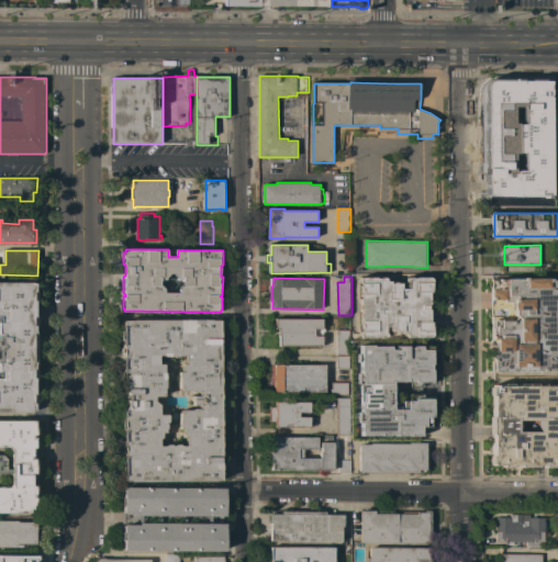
[(363,332),(360,332),(359,313),(363,313),(363,308),(364,304),(363,304),(363,299),(359,299),(359,284),(359,283),(363,283),(363,278),(378,278),(381,279),(382,278),(386,278),(388,279),(388,281),(392,281),(392,283),(394,283),(394,282),(398,282),(398,283),(403,283),(403,282),(408,281),(408,279),(409,278),(413,278),(417,278),(431,278),(433,279),(433,290),(432,290),(432,292),(431,292),(431,305),(430,305),(430,310),(431,310),(431,322),(433,323),(433,325),(434,325),(434,335),(432,337),(417,337),(414,337),(410,337),(409,336),(409,334),(388,334),(388,336),(387,337),(382,337),(378,337),(363,337),(363,332)]
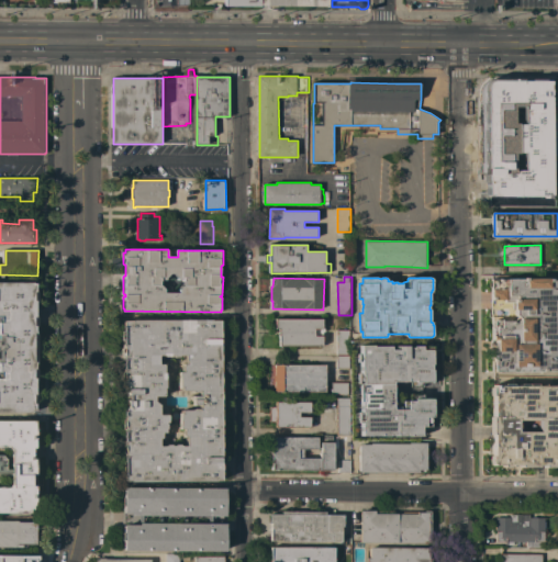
[(492,350),(498,350),(498,340),(494,340),(493,279),(557,279),(557,313),(557,322),(557,351),(557,355),(557,371),(492,372),(492,350)]
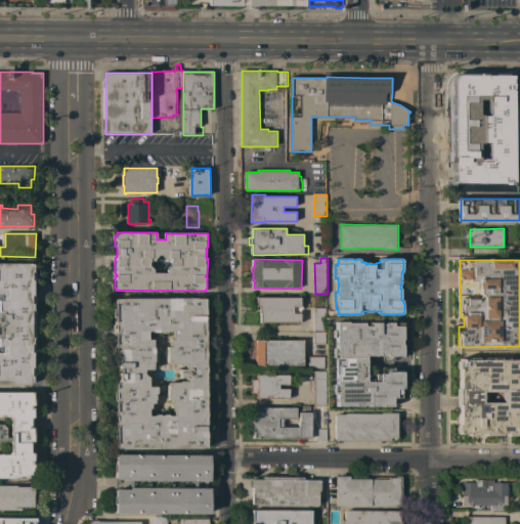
[(0,384),(0,263),(32,263),(32,264),(35,264),(35,272),(36,272),(36,280),(35,280),(35,296),(36,296),(36,304),(35,304),(35,311),(36,311),(36,338),(35,338),(34,344),(36,344),(36,353),(35,353),(35,368),(35,377),(34,377),(34,384),(31,384),(0,384)]
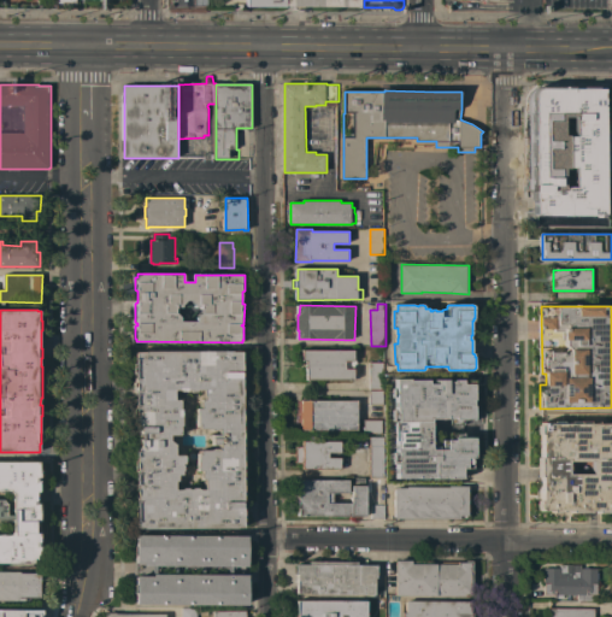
[(355,350),(355,362),(358,362),(358,364),(355,364),(355,380),(309,380),(309,369),(309,360),(305,360),(305,350),(355,350)]
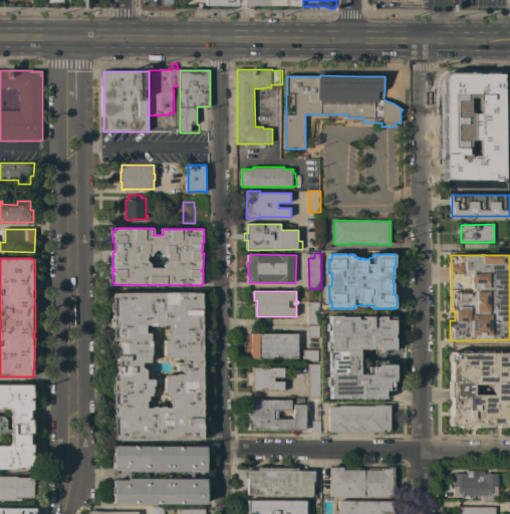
[(120,440),(114,440),(114,431),(113,431),(113,423),(114,423),(114,415),(113,415),(113,406),(114,406),(114,393),(113,393),(113,384),(114,384),(114,376),(116,376),(116,374),(118,372),(118,366),(119,366),(119,361),(118,361),(117,356),(114,355),(114,348),(112,348),(112,340),(114,340),(114,326),(113,326),(112,318),(114,318),(114,311),(112,311),(112,303),(113,303),(113,293),(121,293),(195,292),(195,293),(202,293),(203,302),(204,302),(204,310),(203,310),(203,322),(204,322),(204,330),(203,330),(203,343),(204,343),(204,351),(203,351),(203,358),(204,358),(204,366),(203,366),(203,381),(204,381),(204,390),(203,390),(203,403),(204,403),(204,411),(203,411),(203,424),(204,424),(204,431),(203,431),(203,439),(198,440),(120,441),(120,440)]
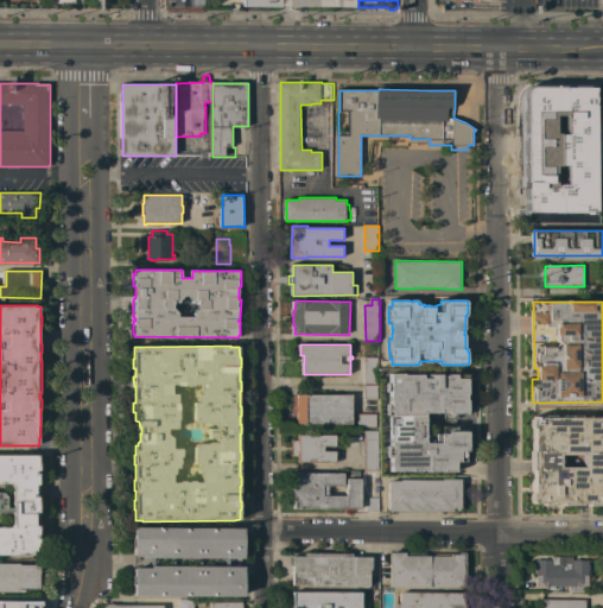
[(367,358),(380,358),(380,384),(367,384),(367,358)]
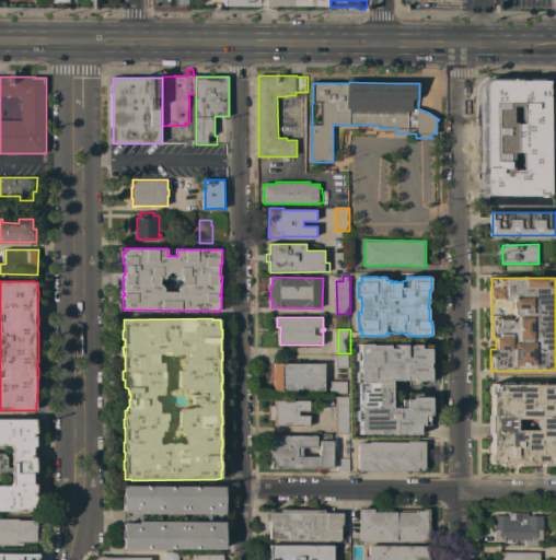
[(433,410),(432,410),(432,416),(430,416),(430,424),(423,426),(424,434),(410,434),(362,434),(362,421),(359,421),(359,410),(363,410),(363,381),(361,381),(361,373),(362,373),(362,360),(361,360),(361,352),(362,352),(362,345),(373,345),(373,346),(408,345),(408,347),(414,346),(414,345),(433,345),(433,365),(431,365),(431,369),(432,369),(432,380),(433,380),(433,382),(429,382),(429,381),(423,381),(423,384),(412,385),(412,380),(393,380),(393,408),(404,408),(404,399),(412,399),(412,393),(423,393),(423,398),(430,397),(430,396),(433,396),(433,410)]
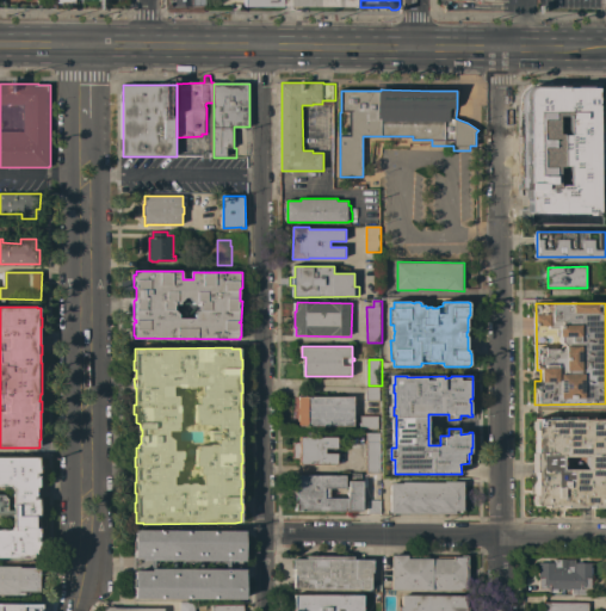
[(382,387),(381,400),(369,400),(369,387),(382,387)]
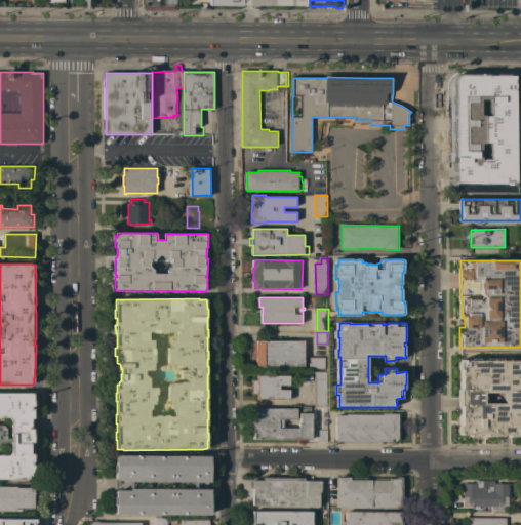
[(306,366),(258,366),(258,340),(306,340),(306,346),(307,346),(307,348),(306,348),(306,359),(307,359),(307,361),(306,361),(306,366)]
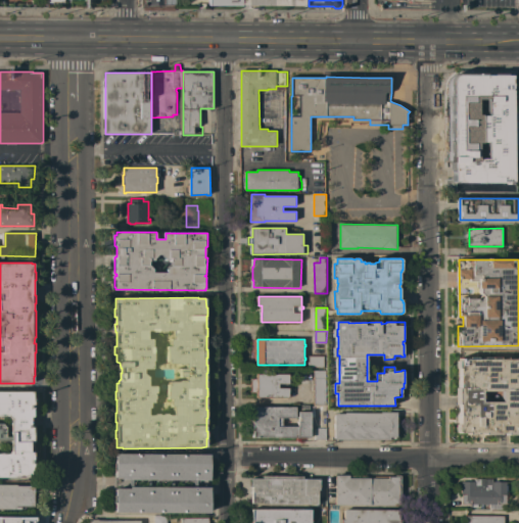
[(326,357),(326,368),(311,367),(311,355),(326,357)]
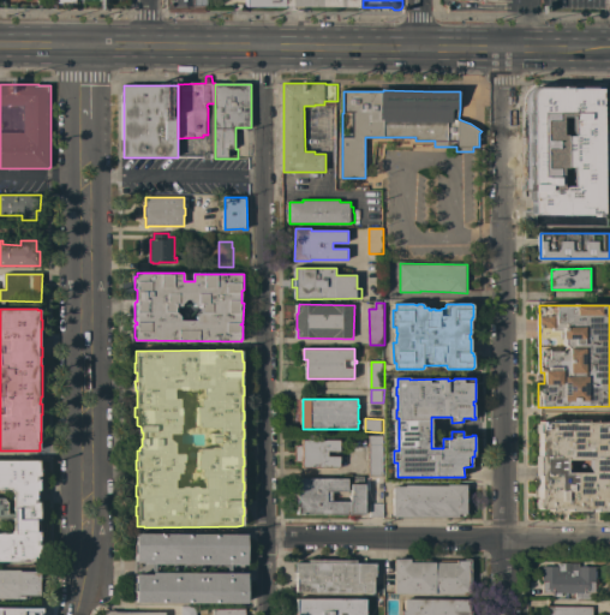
[(597,509),(588,509),(588,512),(572,512),(572,509),(561,509),(561,511),(552,511),(552,509),(542,509),(542,508),(539,508),(539,500),(542,500),(542,476),(540,476),(540,457),(542,457),(542,433),(540,433),(540,424),(543,424),(543,422),(546,422),(554,422),(554,421),(563,421),(563,423),(570,423),(570,421),(580,421),(580,422),(581,422),(581,421),(590,421),(590,423),(598,423),(598,421),(606,421),(606,423),(609,423),(609,509),(606,509),(606,512),(597,512),(597,509)]
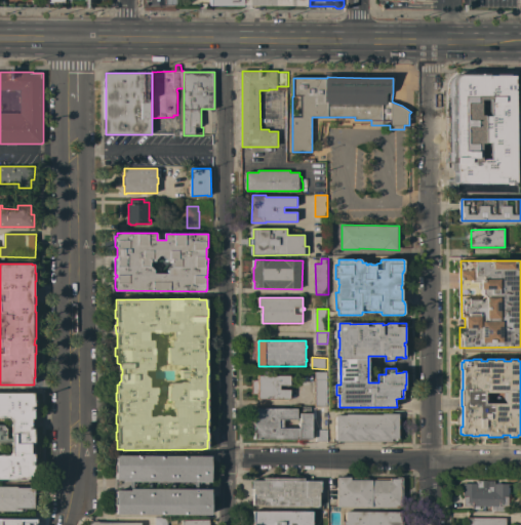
[(328,372),(328,406),(317,406),(317,372),(328,372)]
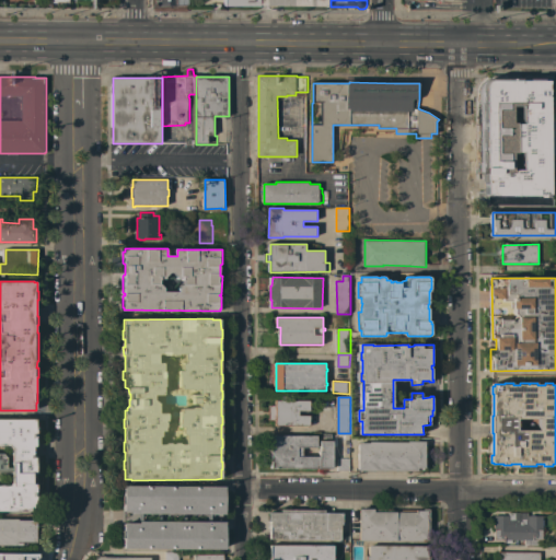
[(311,400),(311,411),(300,410),(300,416),(311,416),(311,426),(277,426),(277,420),(271,420),(271,406),(277,406),(277,400),(311,400)]
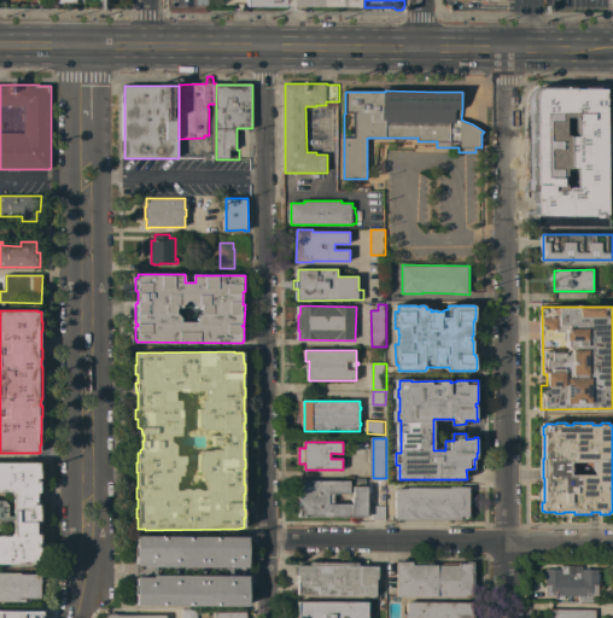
[(0,462),(41,462),(41,482),(41,483),(41,493),(40,493),(41,502),(41,544),(42,544),(42,564),(0,564),(0,462)]
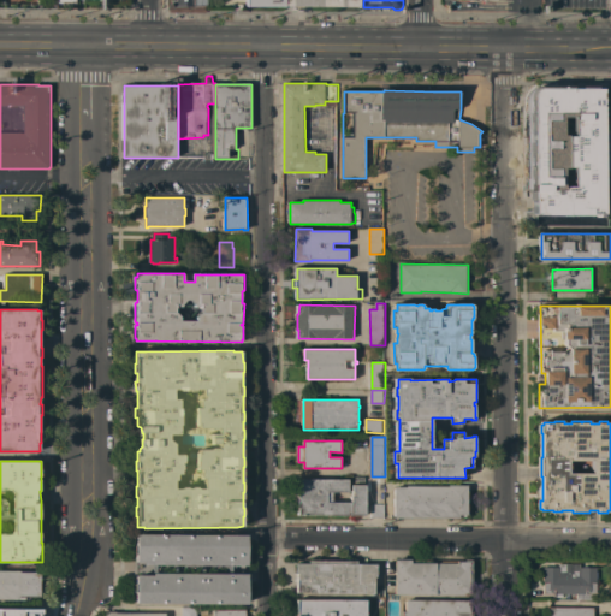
[(300,515),(301,479),(350,479),(350,492),(334,492),(334,502),(354,502),(354,497),(355,497),(355,485),(367,485),(367,515),(300,515)]
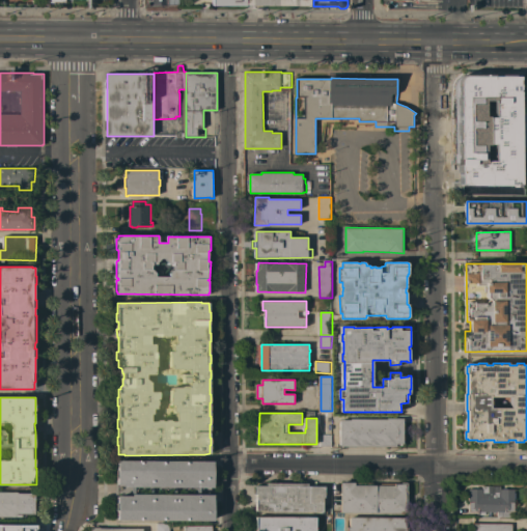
[(405,418),(405,444),(397,444),(397,446),(341,446),(341,420),(352,420),(352,419),(388,419),(388,418),(405,418)]
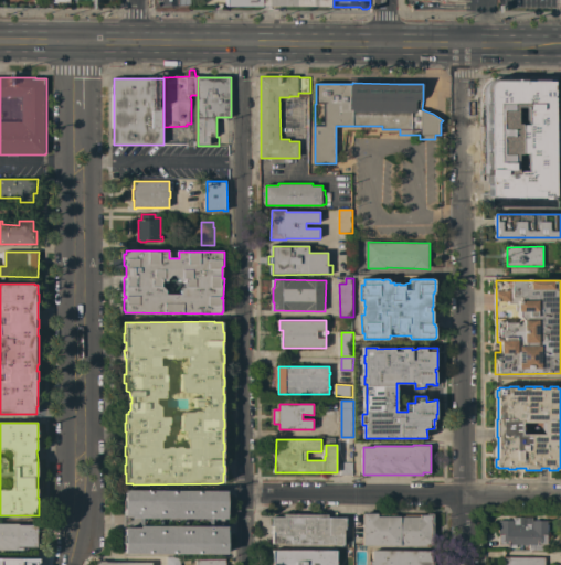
[(355,462),(355,475),(343,475),(343,462),(355,462)]
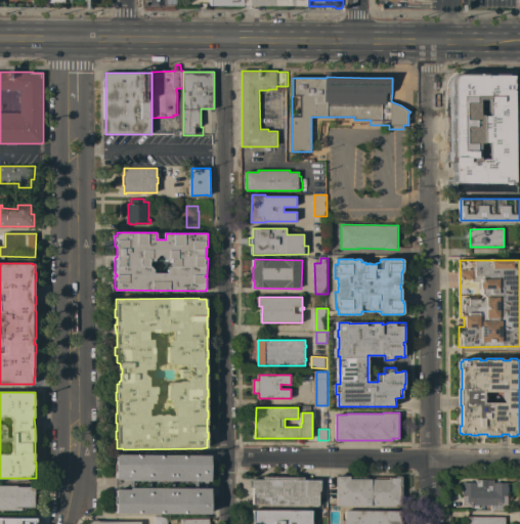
[(117,505),(116,505),(116,497),(117,496),(117,495),(116,495),(116,477),(117,474),(117,454),(211,455),(211,465),(212,465),(212,471),(212,472),(211,472),(211,496),(212,497),(212,505),(211,505),(211,514),(117,514),(117,505)]
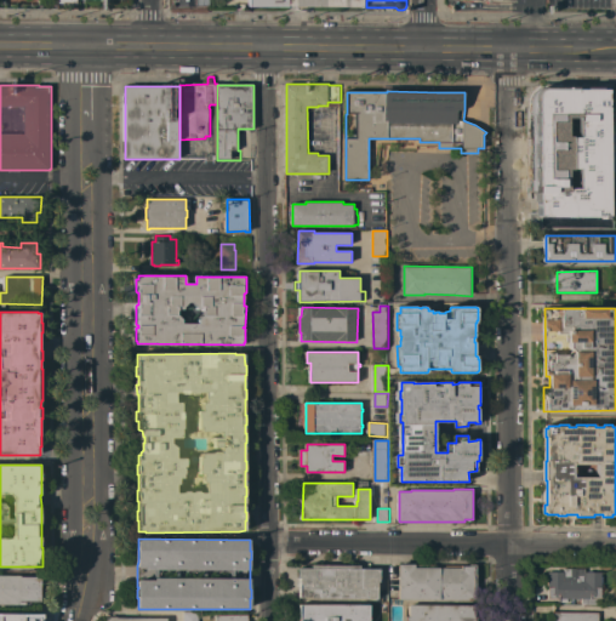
[(478,565),(478,594),(475,594),(475,599),(471,599),(471,600),(400,599),(400,564),(478,565)]
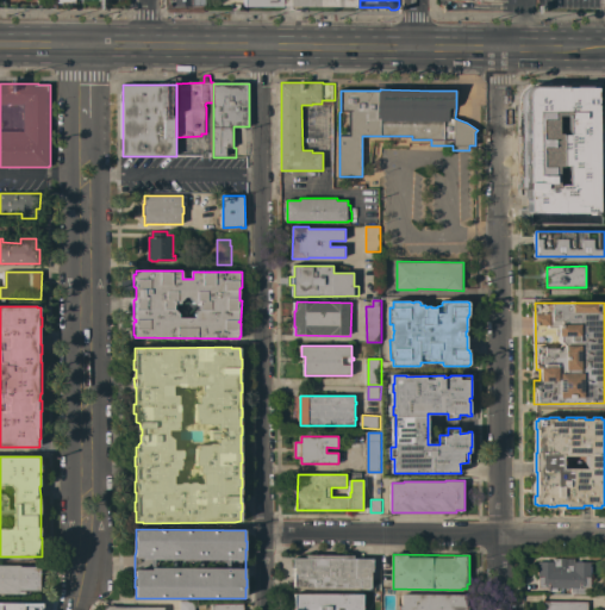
[(307,587),(307,586),(297,586),(297,567),(294,567),(294,558),(309,558),(309,555),(355,555),(355,559),(374,559),(374,572),(372,572),(372,587),(307,587)]
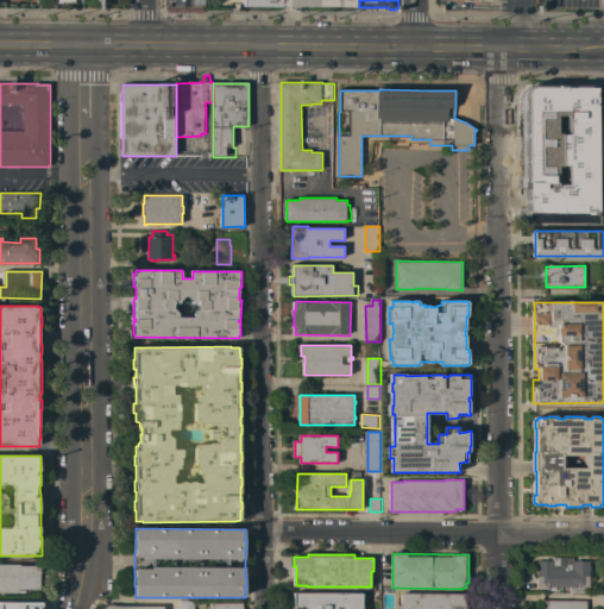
[(555,558),(576,558),(576,562),(591,562),(591,565),(593,565),(593,572),(591,572),(591,576),(591,588),(589,588),(589,592),(572,592),(571,591),(571,588),(558,588),(558,591),(553,591),(553,588),(540,586),(540,576),(540,560),(555,560),(555,558)]
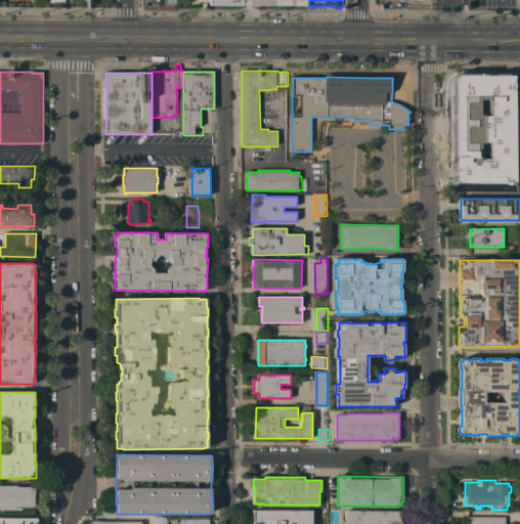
[(0,485),(18,485),(18,487),(36,487),(36,508),(23,508),(23,510),(0,510),(0,485)]
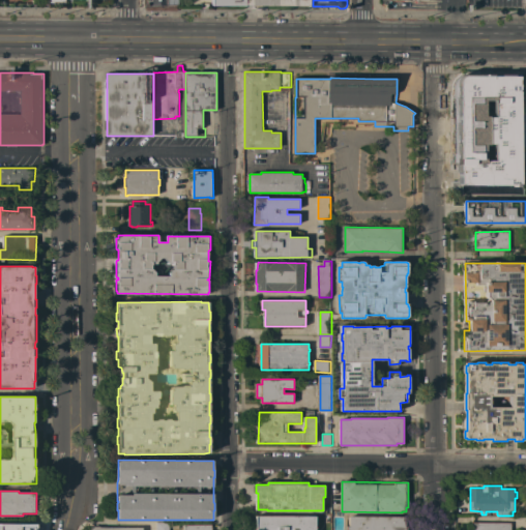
[(317,529),(257,529),(258,516),(317,517),(317,529)]
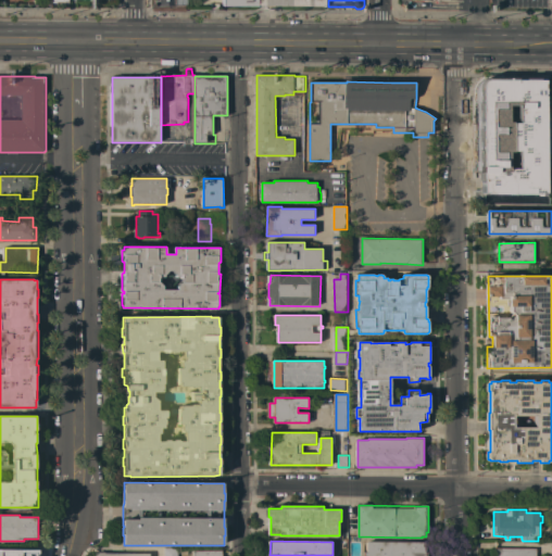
[(366,555),(366,553),(368,553),(368,542),(427,542),(427,553),(428,553),(428,555),(366,555)]
